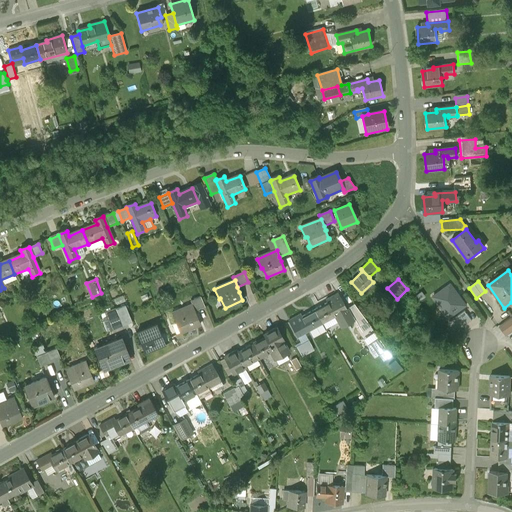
[(456,292),(450,285),(433,298),(440,307),(443,305),(451,316),(465,306),(460,298),(458,298),(456,294),(456,292)]
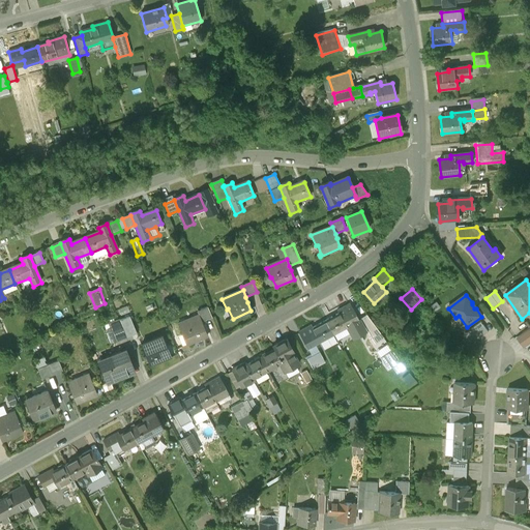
[(359,321),(350,304),(337,311),(339,314),(326,321),(333,335),(348,327),(354,339),(365,331),(359,321)]
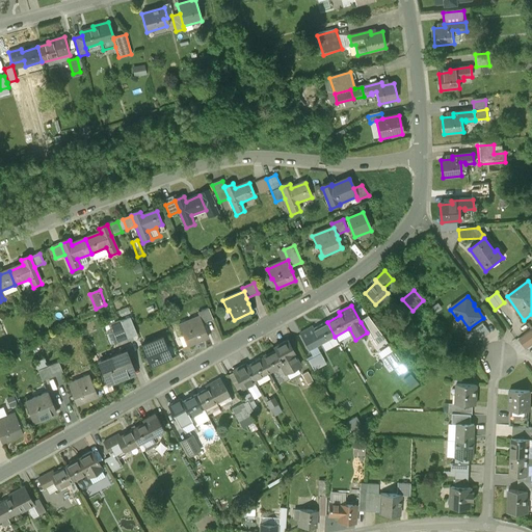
[(198,317),(202,324),(212,319),(207,309),(196,314),(198,317)]
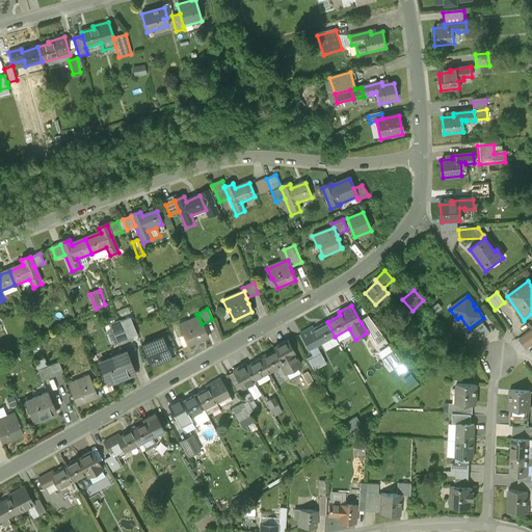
[(362,320),(373,341),(381,335),(368,316),(362,320)]
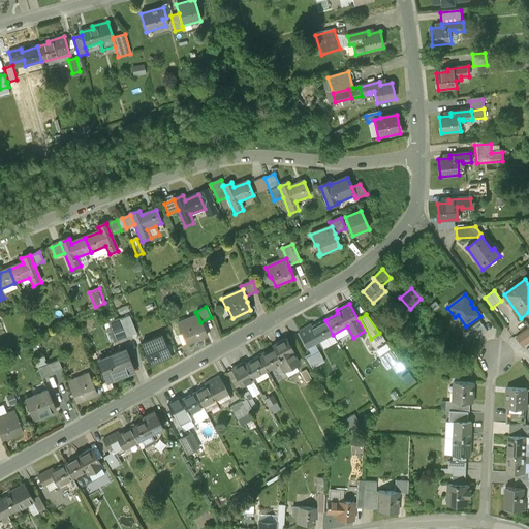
[(197,315),(177,324),(181,335),(183,334),(187,343),(185,344),(185,345),(206,336),(200,322),(197,315)]
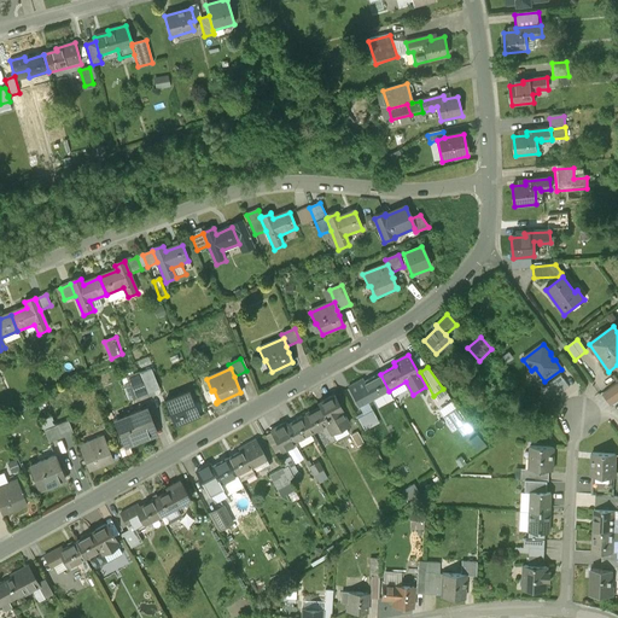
[(139,374),(143,382),(147,394),(158,390),(151,369),(139,374)]
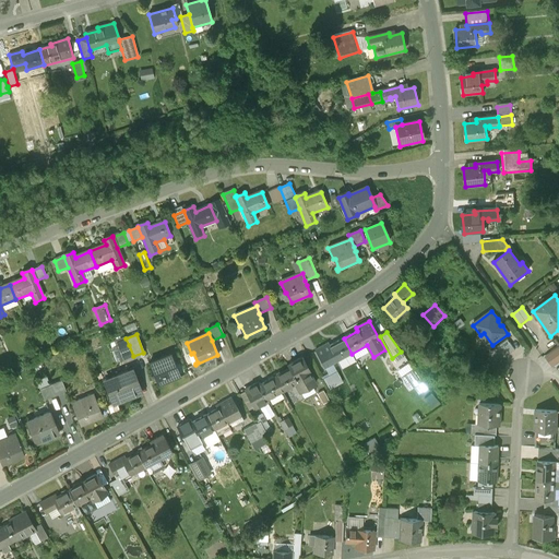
[(328,344),(316,351),(325,368),(352,354),(344,339),(329,347),(328,344)]
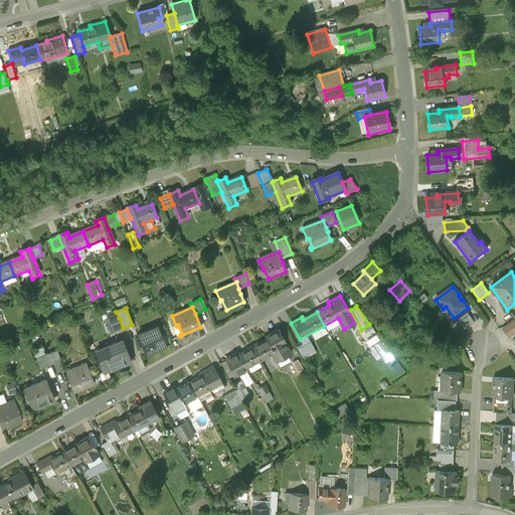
[(474,323),(467,313),(458,320),(465,330),(474,323)]
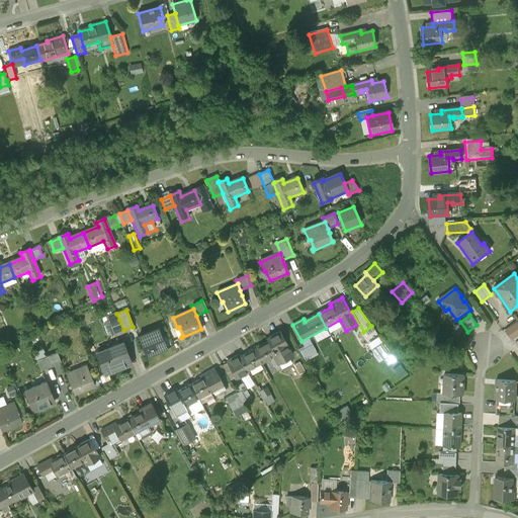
[(119,320),(108,325),(112,335),(123,330),(119,320)]
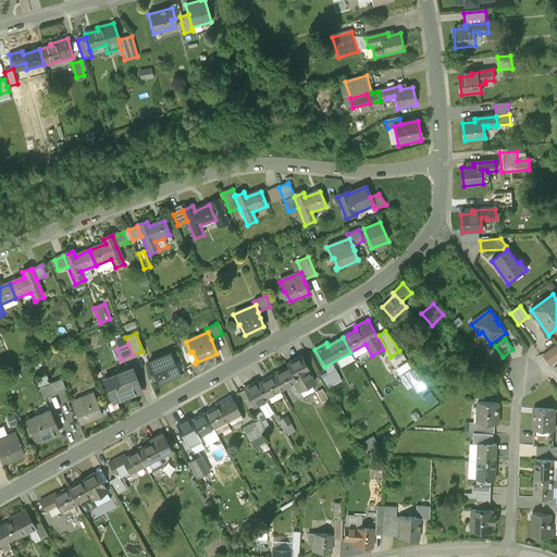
[(556,344),(543,355),(552,366),(556,360),(556,344)]
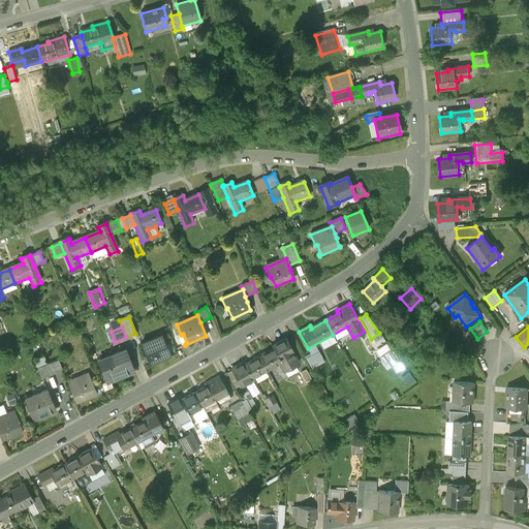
[(162,336),(142,345),(146,356),(147,356),(151,365),(168,358),(164,347),(166,346),(162,336)]
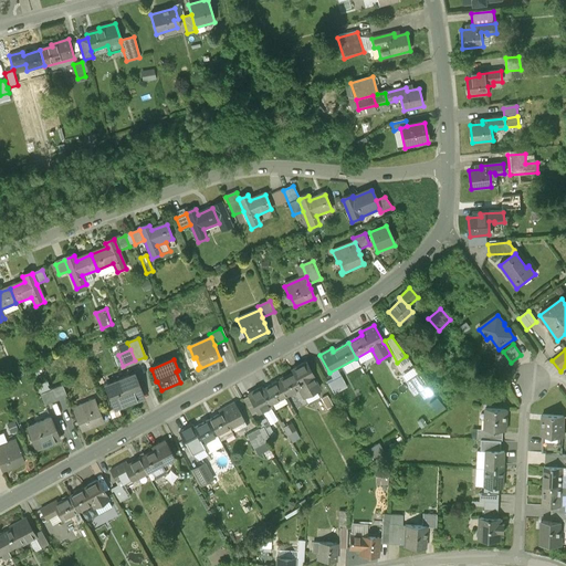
[(313,377),(305,363),(291,370),(292,374),(278,381),(285,396),(286,397),(299,389),(303,398),(318,389),(313,378),(313,377)]
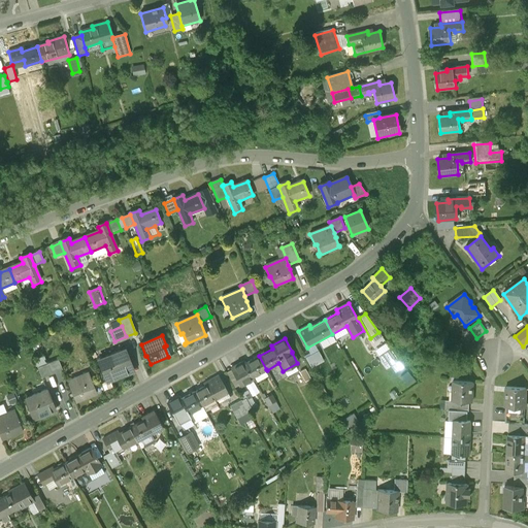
[(397,372),(405,367),(390,341),(376,349),(388,368),(392,365),(397,372)]
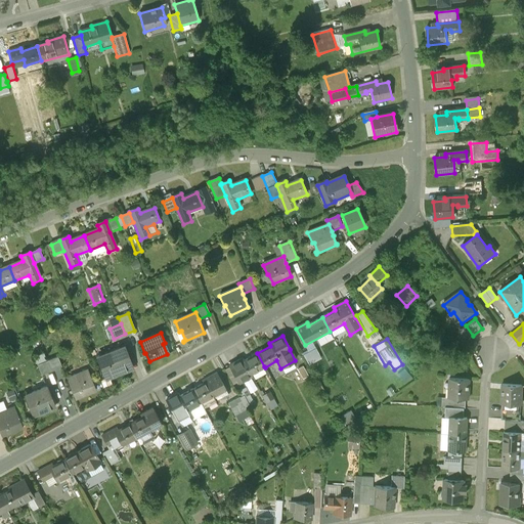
[(124,348),(96,358),(101,368),(103,367),(107,377),(105,377),(106,379),(132,367),(124,348)]
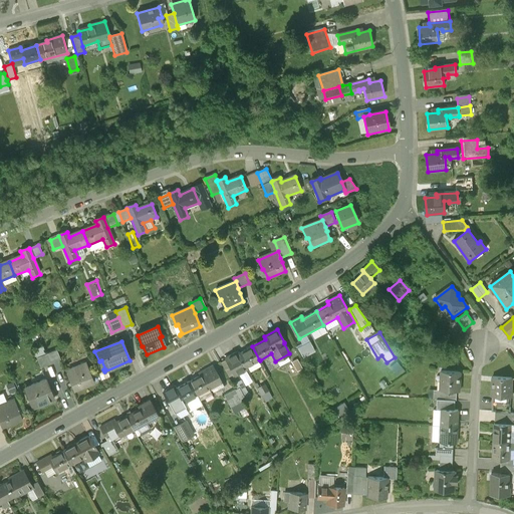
[(314,351),(309,342),(297,348),(302,358),(314,351)]
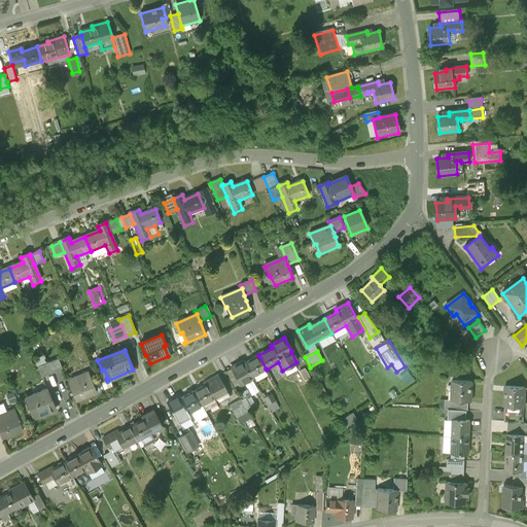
[(258,355),(245,363),(252,377),(266,369),(258,355)]
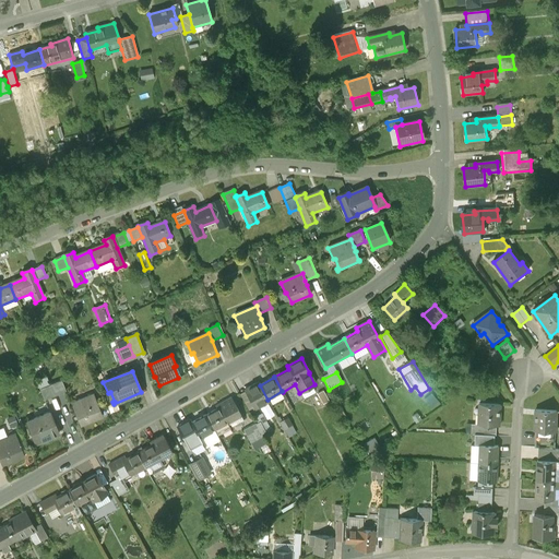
[(62,381),(50,385),(56,396),(67,392),(62,381)]
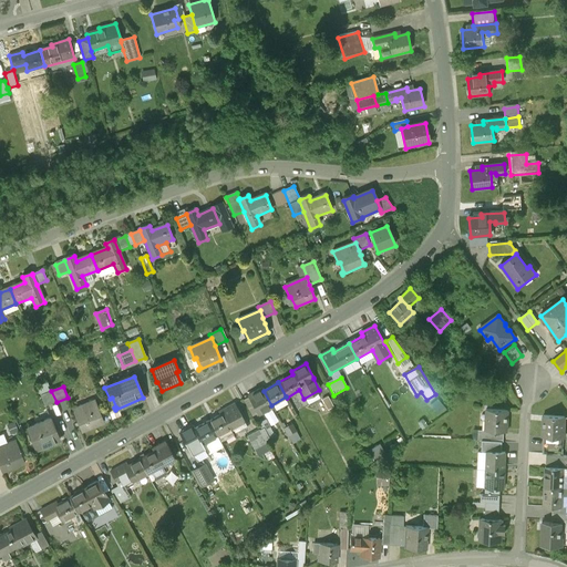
[(261,388),(248,395),(259,415),(272,408),(271,405),(264,391),(261,388)]
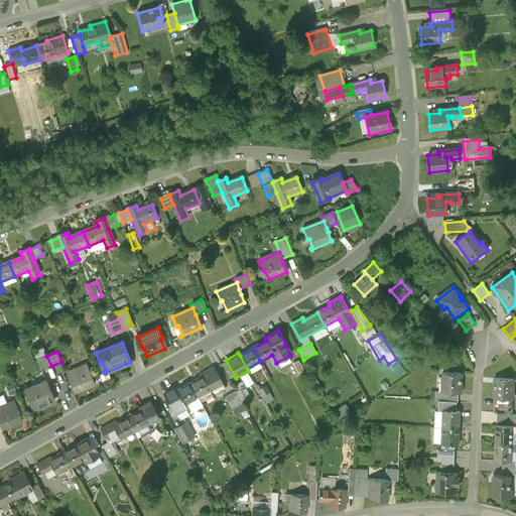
[(41,370),(51,366),(46,356),(36,360),(41,370)]
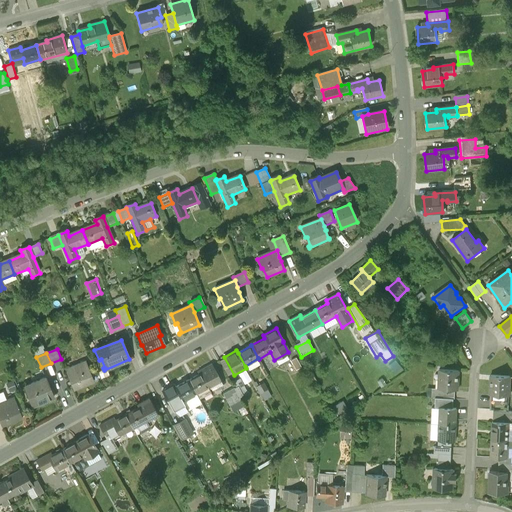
[(301,368),(295,357),(289,361),(295,371),(301,368)]
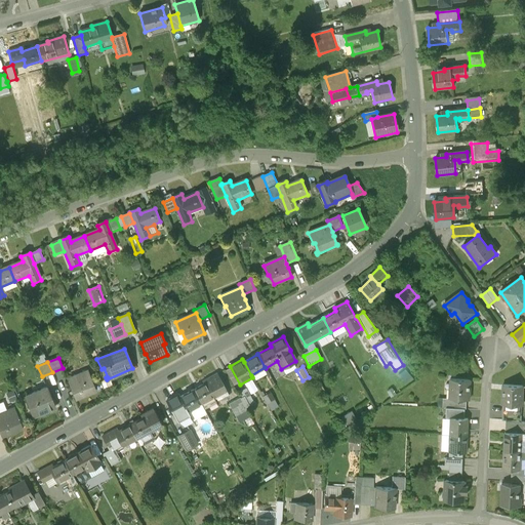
[(88,371),(67,379),(72,391),(76,400),(94,392),(90,381),(91,381),(88,371)]
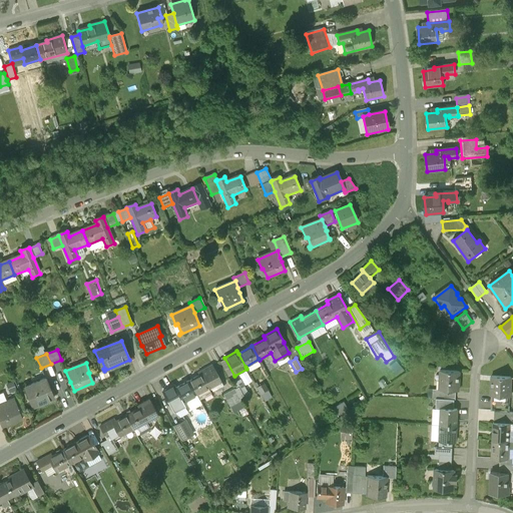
[(201,371),(205,378),(211,374),(213,377),(217,375),(212,365),(201,371)]
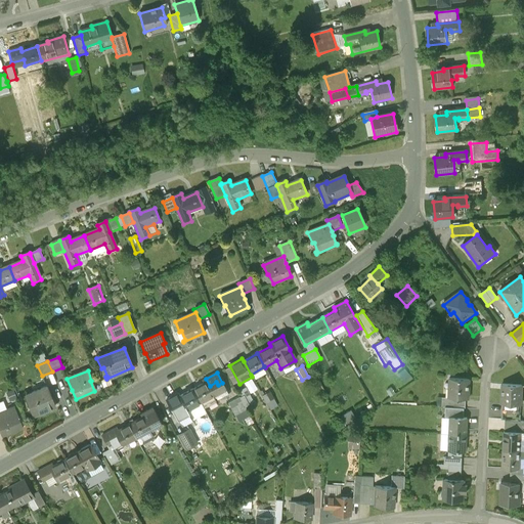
[(210,386),(206,379),(205,380),(206,382),(192,389),(201,402),(214,395),(210,386)]
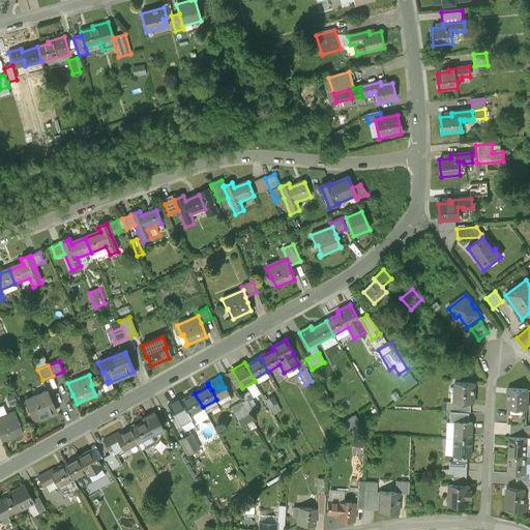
[(471,405),(474,405),(475,384),(454,383),(453,404),(471,405)]
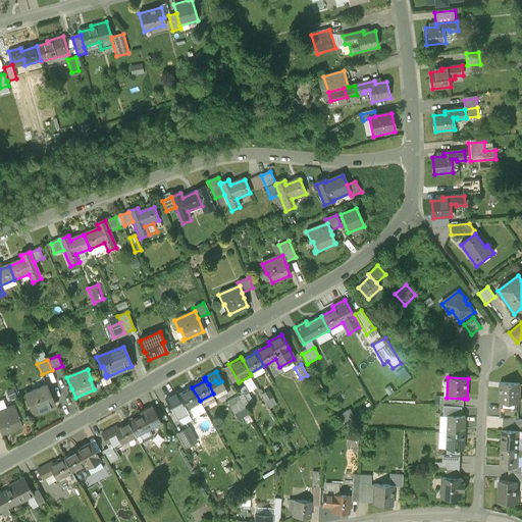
[(501,403),(519,404),(520,384),(500,383),(499,403),(501,403)]
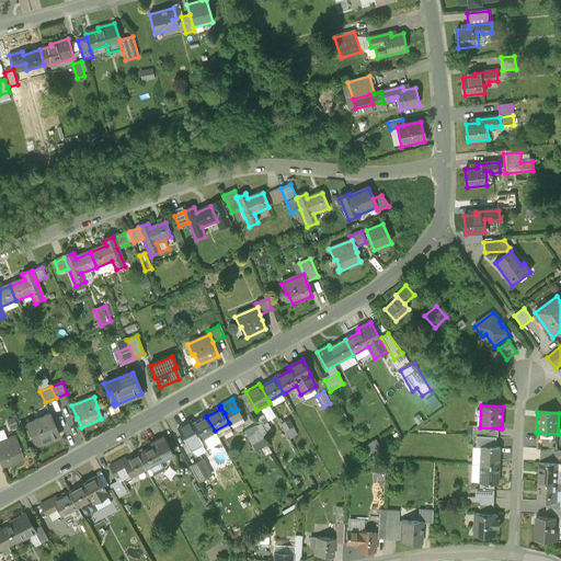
[(49,415),(27,424),(32,434),(37,445),(56,437),(53,427),(54,426),(49,415)]
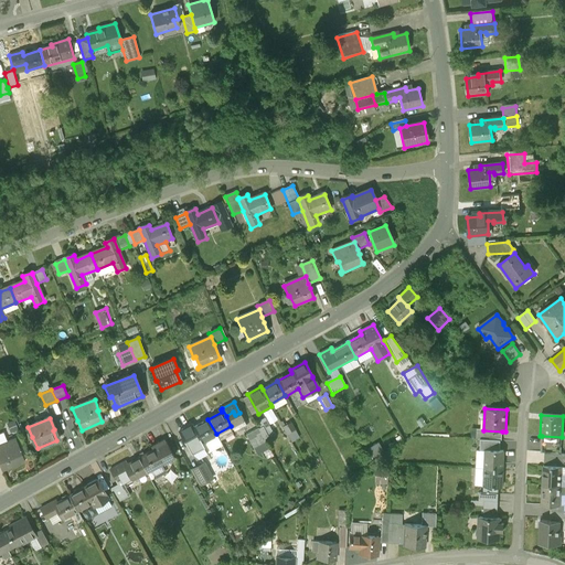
[(274,434),(265,418),(257,423),(266,437),(274,434)]
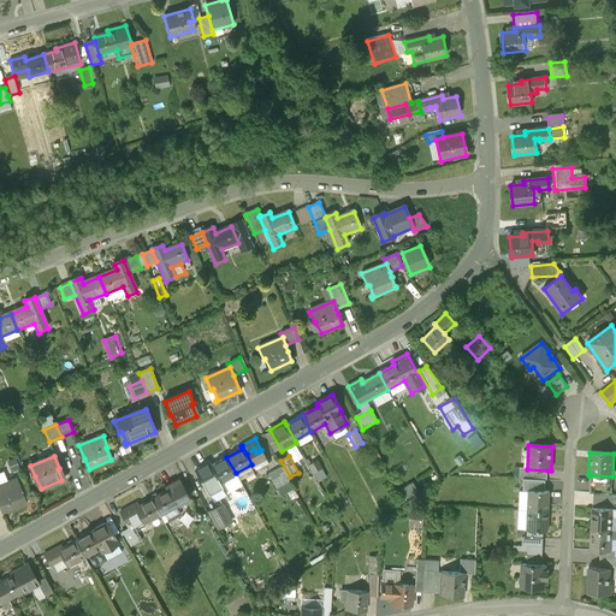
[(209,463),(208,465),(219,483),(220,483),(236,473),(226,457),(212,466),(209,463)]
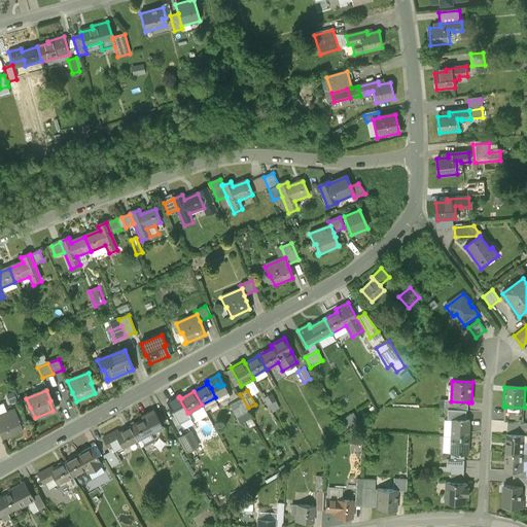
[(274,393),(266,396),(270,405),(278,400),(274,393)]
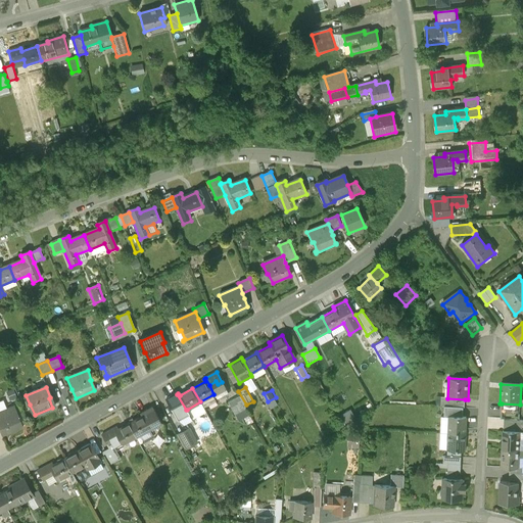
[(187,410),(186,410),(177,394),(165,400),(177,420),(189,414),(187,410)]
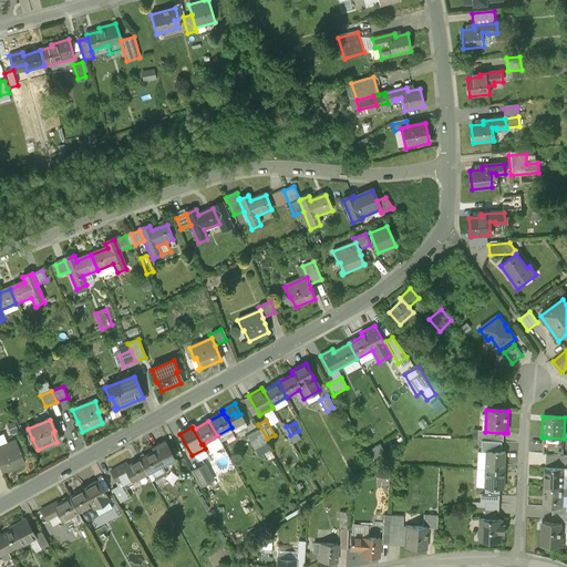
[(266,443),(258,429),(246,436),(254,451),(266,443)]
